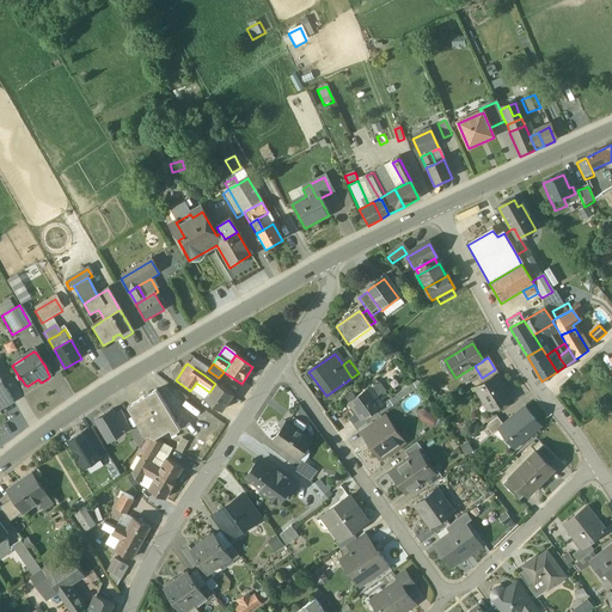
[(495,369),(482,378),(485,384),(496,377),(497,379),(500,377),(495,369)]
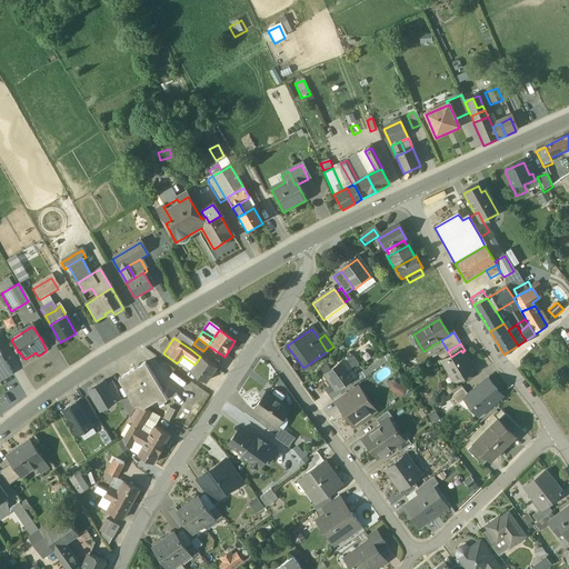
[(203,351),(193,345),(190,349),(200,357),(203,351)]
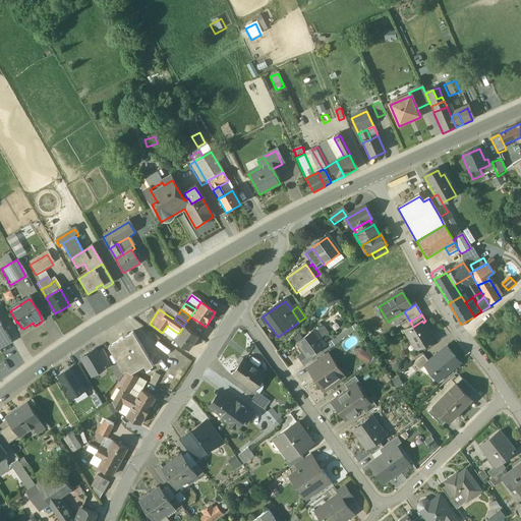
[(413,327),(405,332),(409,339),(412,337),(419,349),(435,340),(423,323),(422,321),(413,327)]
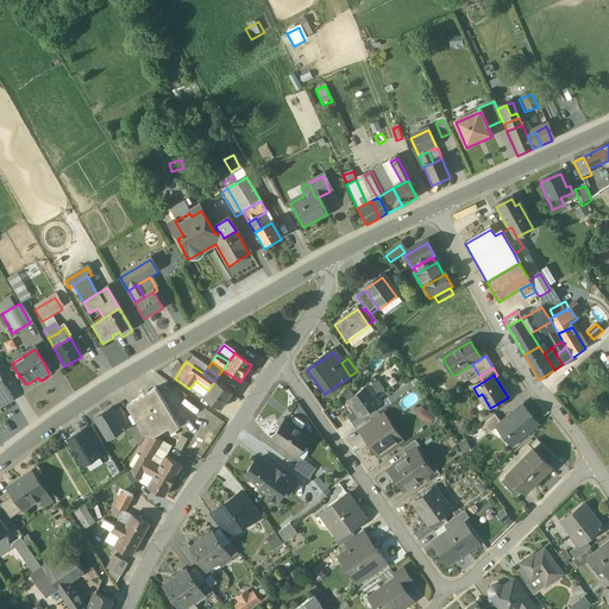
[(0,409),(13,402),(0,378),(0,409)]
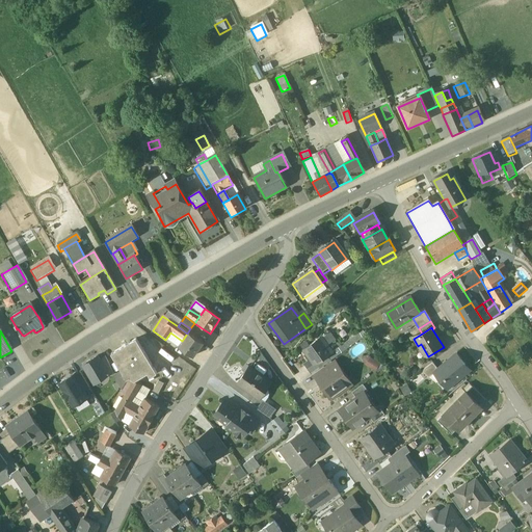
[(182,341),(170,333),(165,340),(177,348),(182,341)]
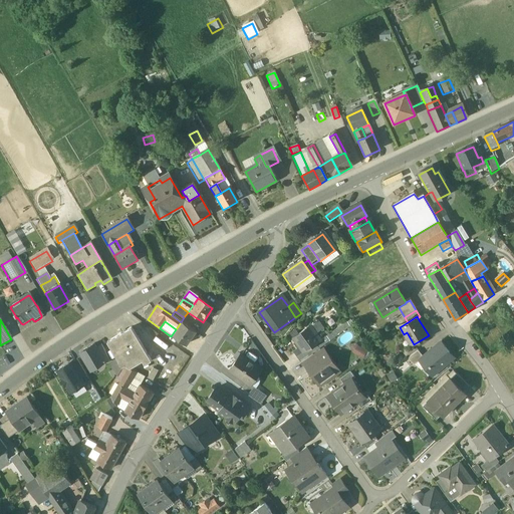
[(181,322),(176,329),(171,336),(186,346),(196,332),(181,322)]
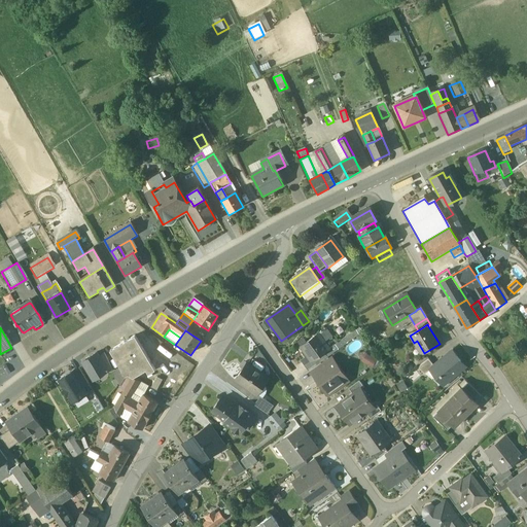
[(328,351),(318,337),(301,349),(312,363),(324,354),(328,351)]
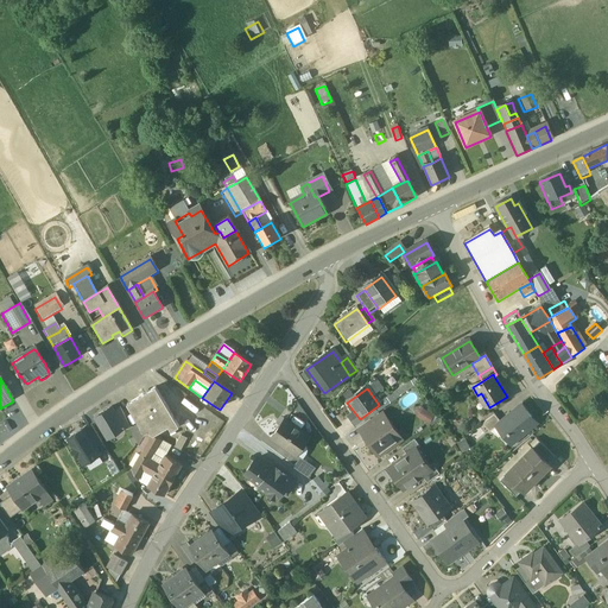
[(138,399),(126,406),(137,426),(139,429),(144,437),(146,434),(152,437),(152,430),(164,424),(171,419),(154,390),(143,397),(138,399)]
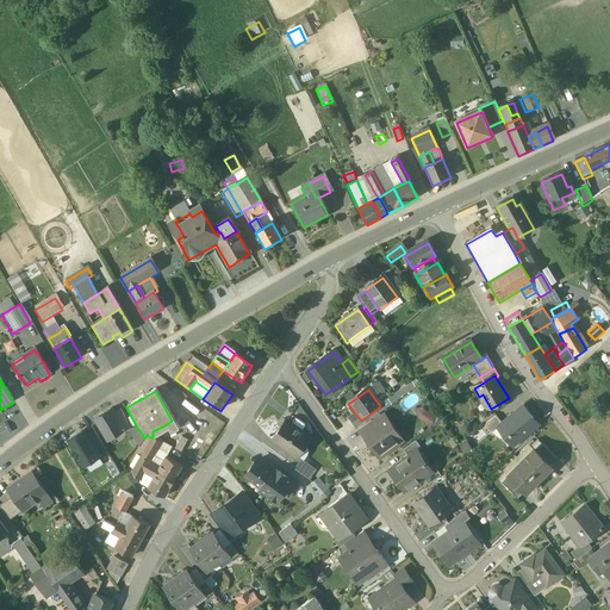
[(380,406),(375,410),(379,416),(391,408),(386,403),(380,406)]
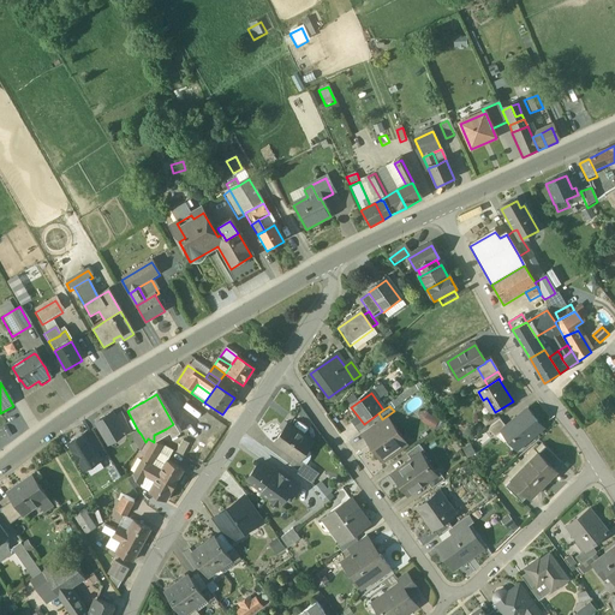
[(507,429),(501,433),(501,434),(509,442),(513,440),(520,448),(542,430),(527,411),(507,429)]
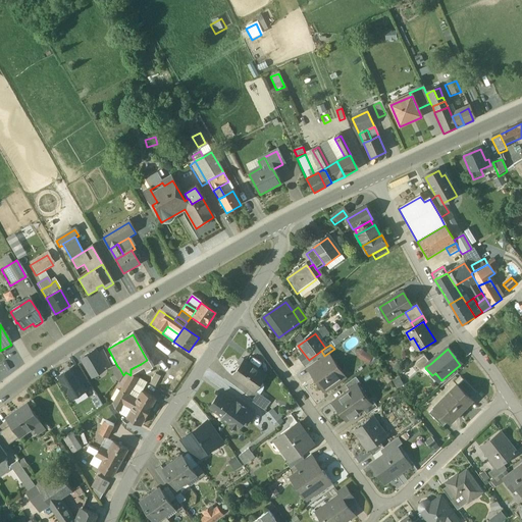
[(95,352),(82,360),(92,377),(105,370),(99,361),(100,361),(97,356),(95,352)]
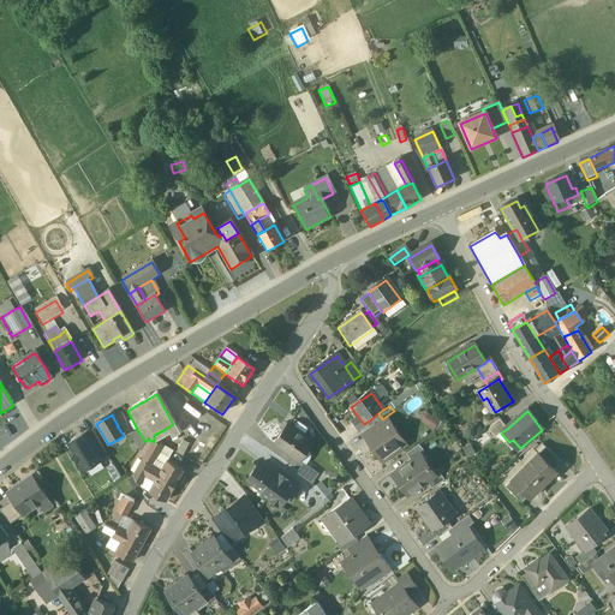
[(130,433),(121,415),(114,419),(118,425),(117,425),(124,436),(130,433)]
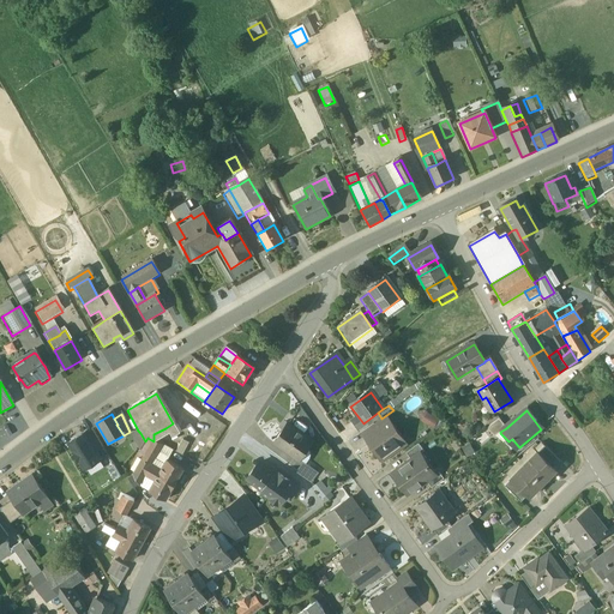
[(386,419),(373,428),(380,438),(390,431),(390,432),(393,429),(386,419)]
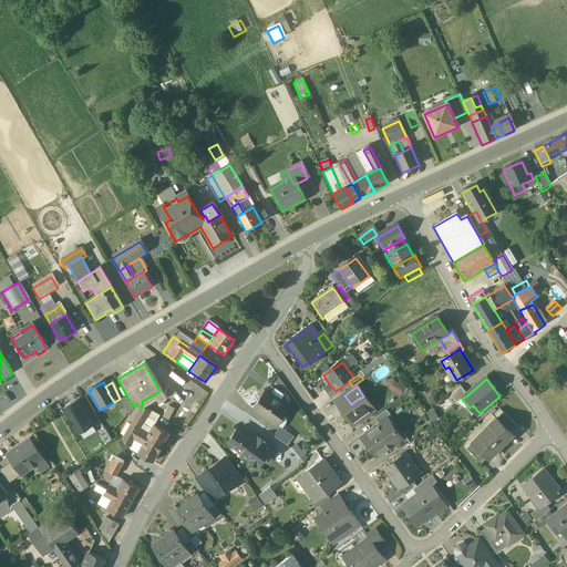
[(461,388),(450,397),(455,404),(462,400),(462,399),(467,395),(461,388)]
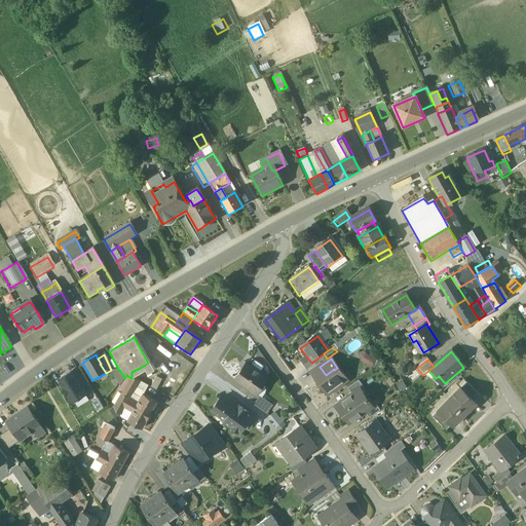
[(148,363),(142,367),(145,371),(147,375),(153,371),(148,363)]
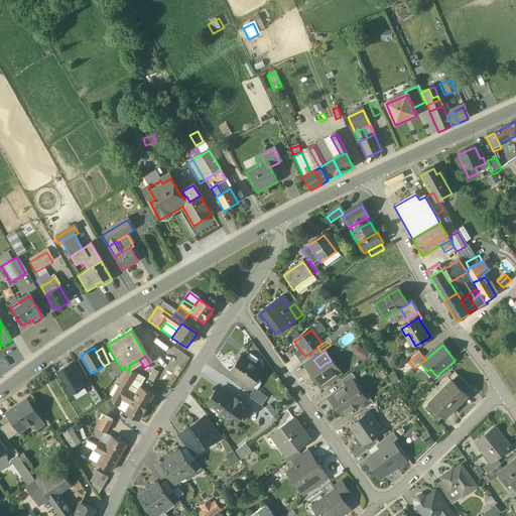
[(261,372),(241,357),(230,373),(250,387),(261,372)]
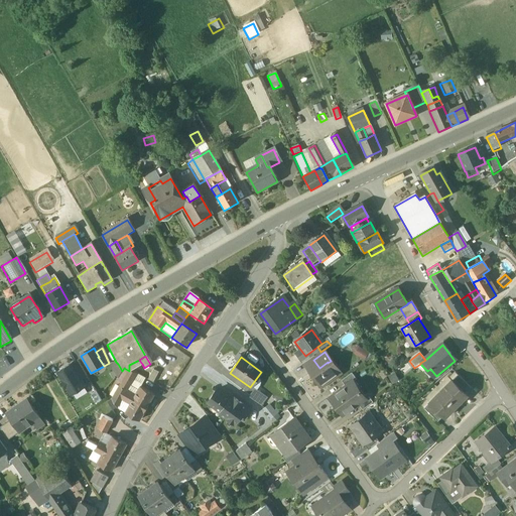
[(139,360),(129,365),(129,371),(130,372),(142,364),(139,360)]
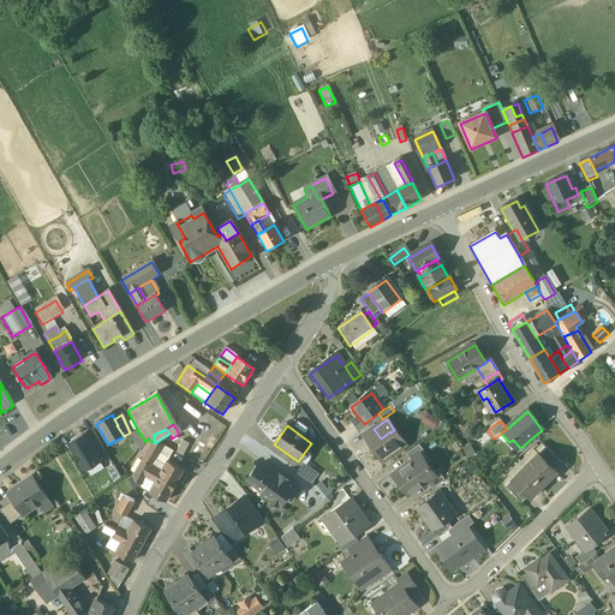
[(138,431),(131,435),(139,453),(145,442),(141,434),(138,431)]
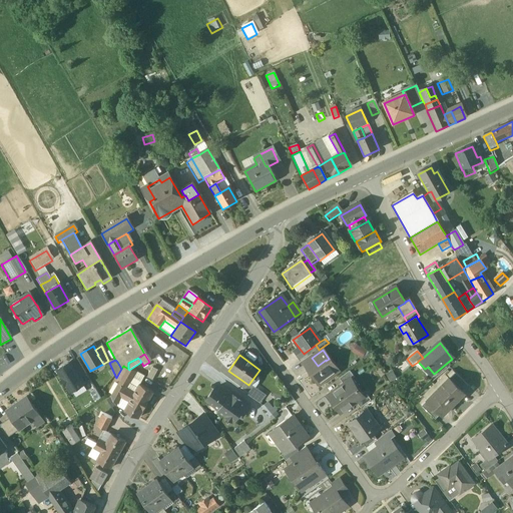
[(318,366),(310,372),(320,386),(336,375),(326,361),(326,360),(318,366)]
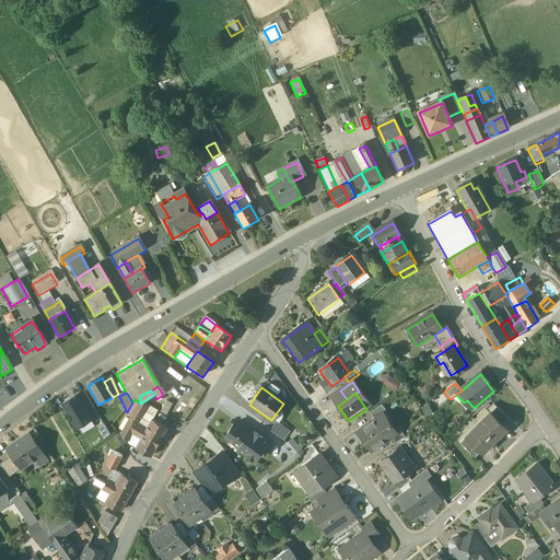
[(84,394),(78,397),(88,412),(93,409),(84,394)]
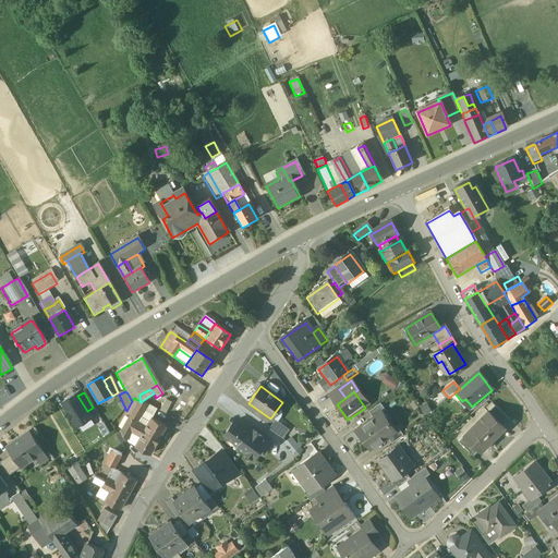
[(74,398),(71,400),(69,400),(62,403),(76,427),(92,417),(87,411),(77,396),(77,395),(75,396),(74,398)]
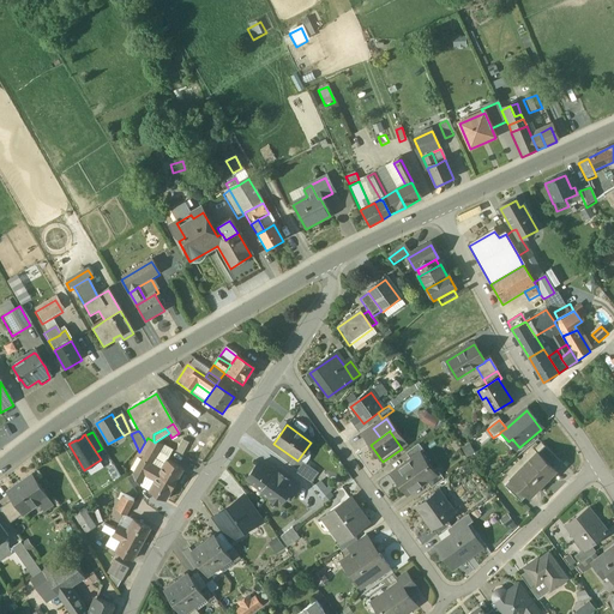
[(139,452),(138,455),(144,458),(154,441),(148,438),(145,441),(139,452)]
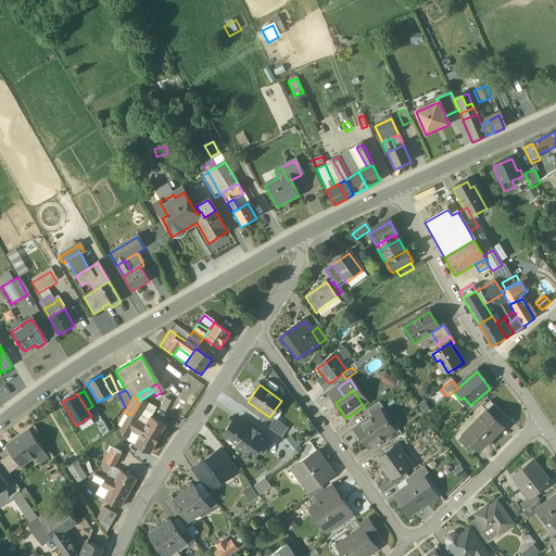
[(130,415),(128,418),(136,422),(142,411),(146,404),(140,401),(139,400),(130,415)]
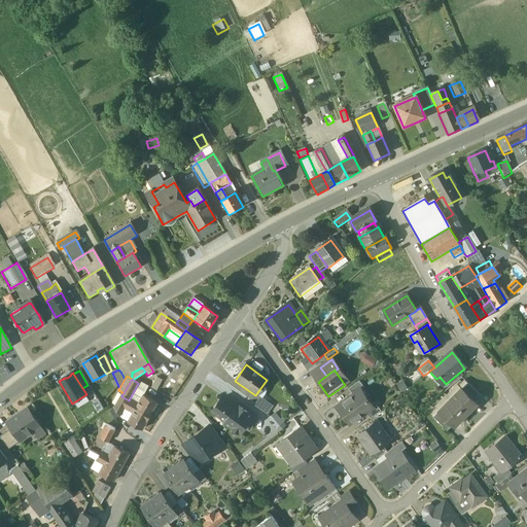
[(162,382),(156,379),(150,390),(155,392),(162,382)]
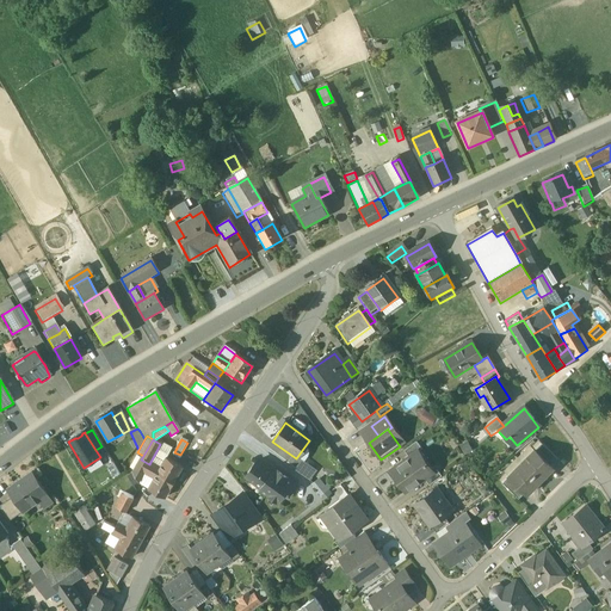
[(417,443),(403,452),(408,458),(417,454),(417,455),(421,451),(417,443)]
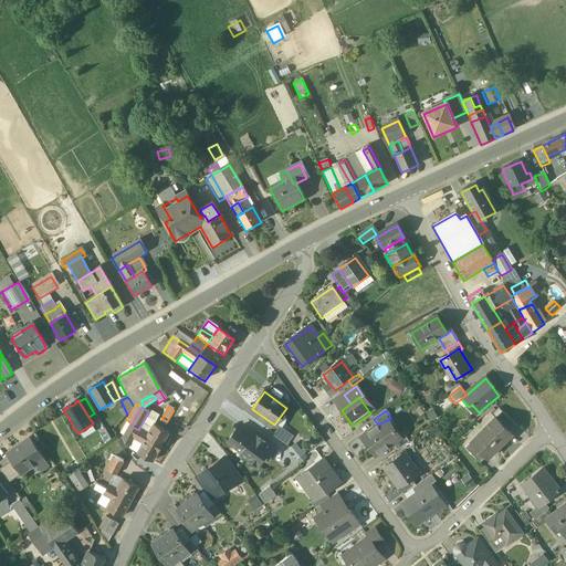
[(159,417),(148,411),(145,418),(155,423),(159,417)]
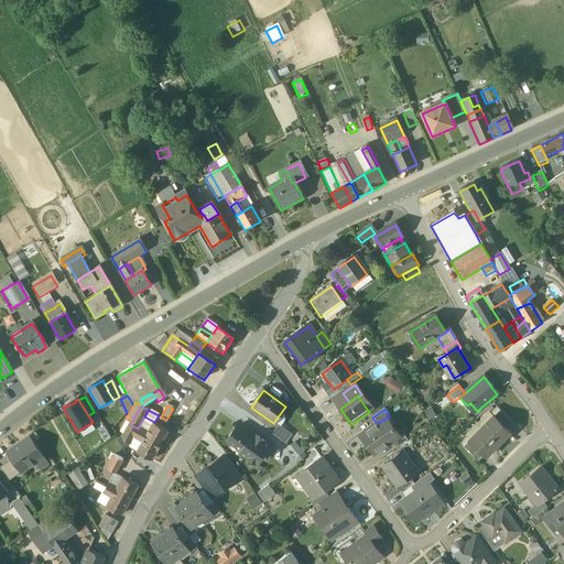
[(514,424),(500,410),(494,416),(508,431),(514,424)]
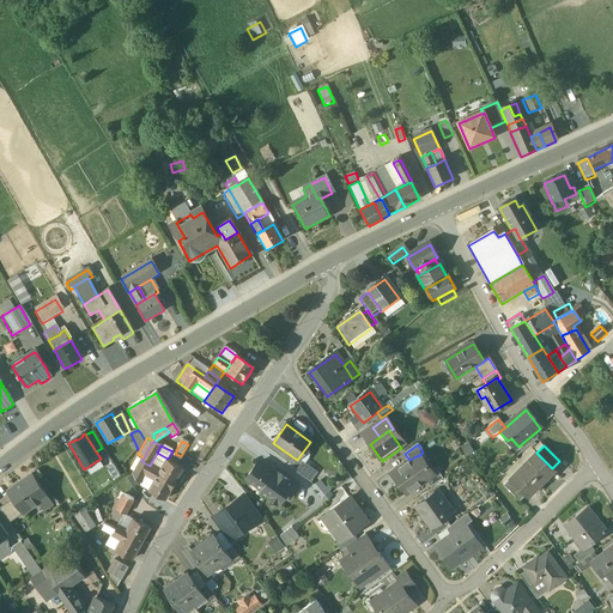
[(168,459),(157,453),(151,465),(161,471),(165,461),(167,461),(168,459)]
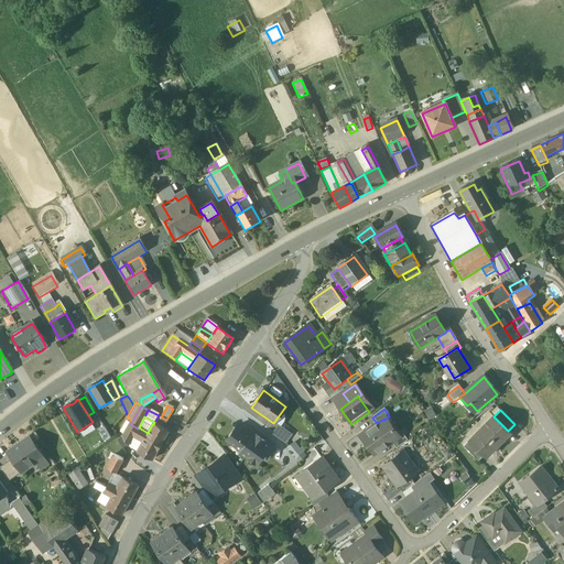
[(494,416),(481,429),(498,445),(510,433),(508,431),(494,416)]
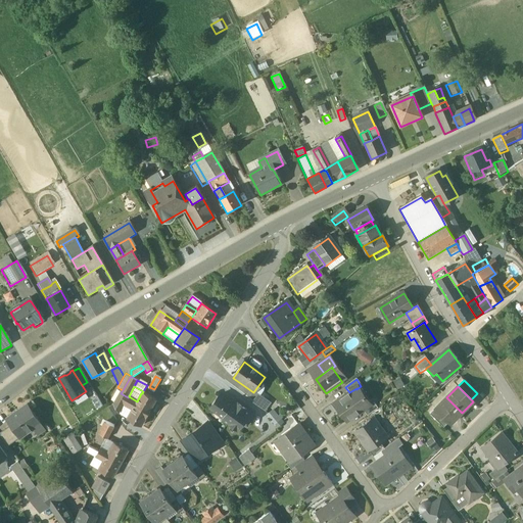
[(349,392),(334,405),(347,423),(363,412),(370,407),(369,406),(364,398),(365,398),(364,397),(363,397),(357,389),(357,388),(349,392)]
